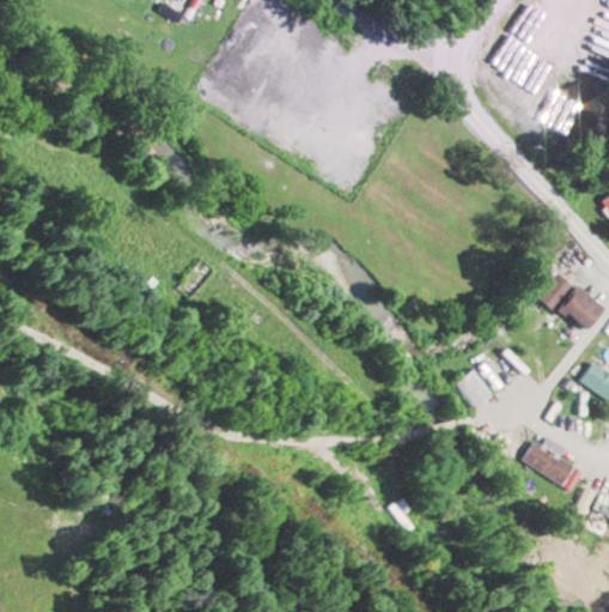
[(176,286),(190,300),(218,272),(203,258),(176,286)]
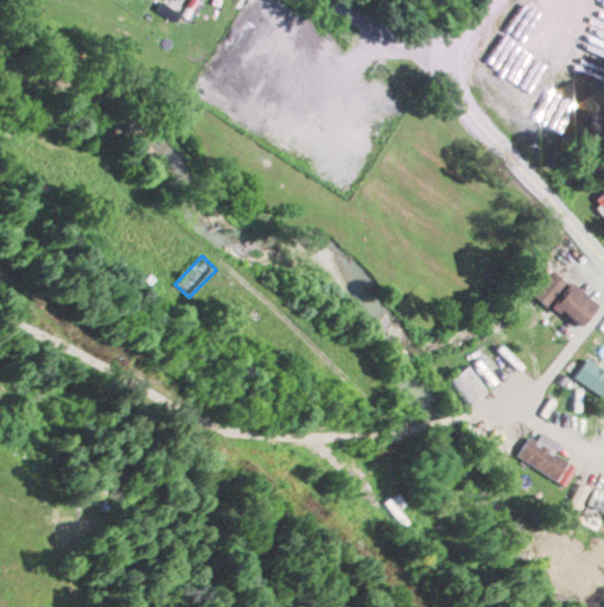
[(579,330),(598,308),(555,271),(536,293),(579,330)]
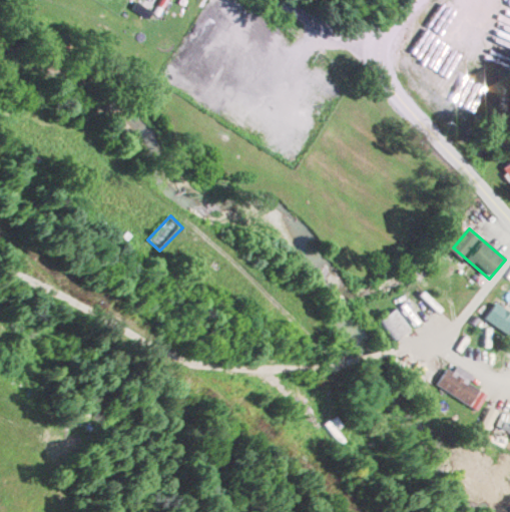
[(509,313),(497,303),(486,319),(509,336),(509,313)]
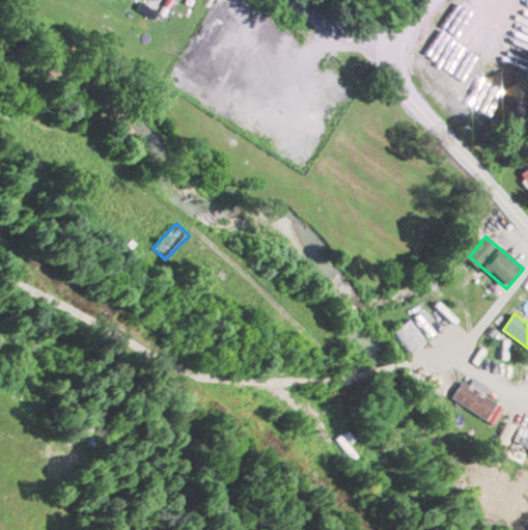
[(394,332),(410,354),(426,342),(411,321),(394,332)]
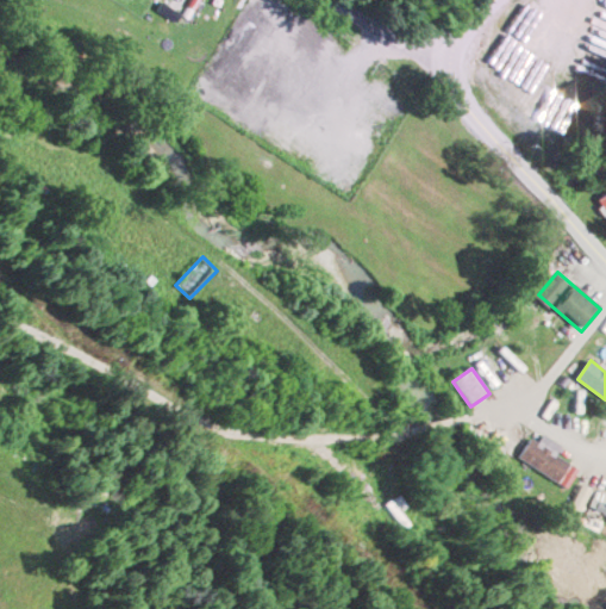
[(558,483),(570,465),(531,439),(519,458),(558,483)]
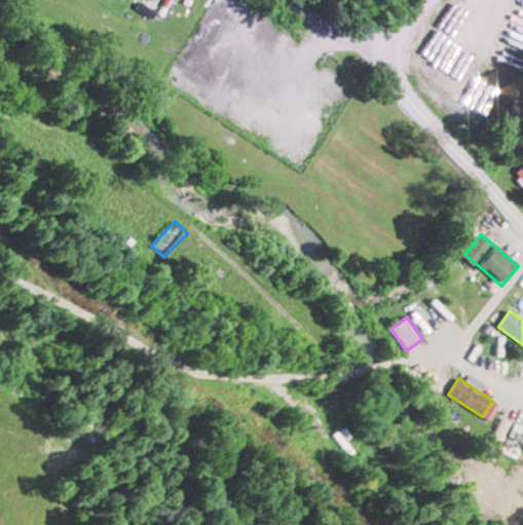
[(522,429),(517,428),(513,441),(522,444),(522,429)]
